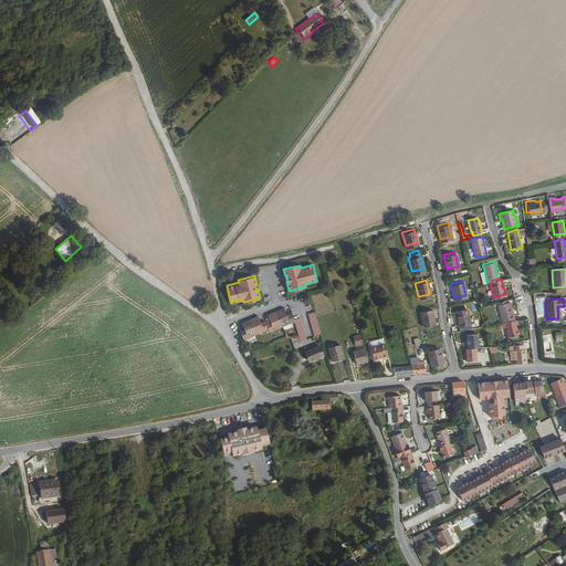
[(496,304),(501,322),(513,318),(509,300),(506,301),(496,304)]
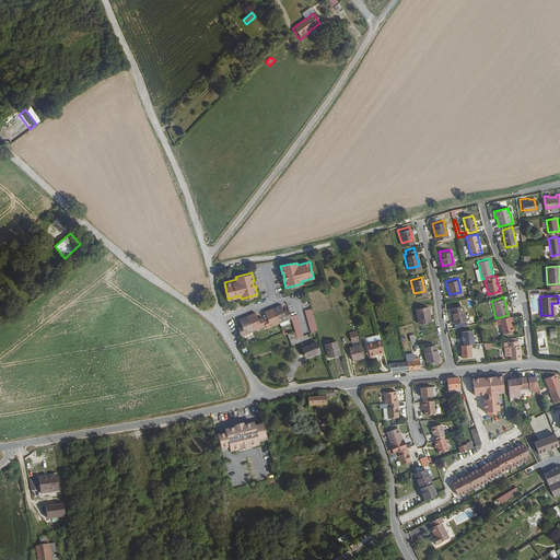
[(267,327),(291,317),(290,314),(289,311),(283,313),(282,311),(280,304),(265,311),(267,316),(268,318),(264,321),(263,318),(263,317),(258,319),(258,317),(255,311),(240,317),(242,324),(243,325),(238,327),(242,334),(266,325),(267,327)]
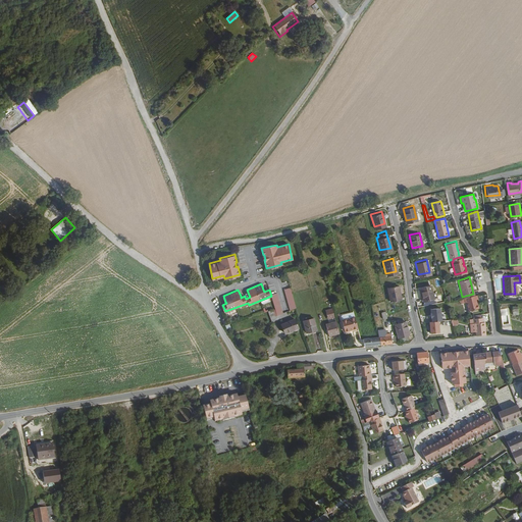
[(385,285),(388,299),(399,297),(397,283),(385,285)]
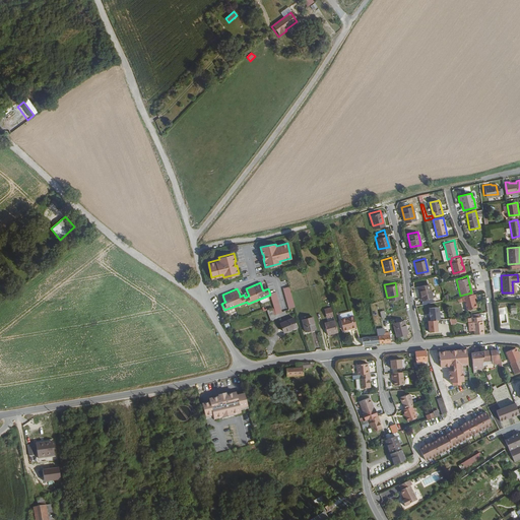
[(419,298),(431,296),(428,282),(416,284),(419,298)]
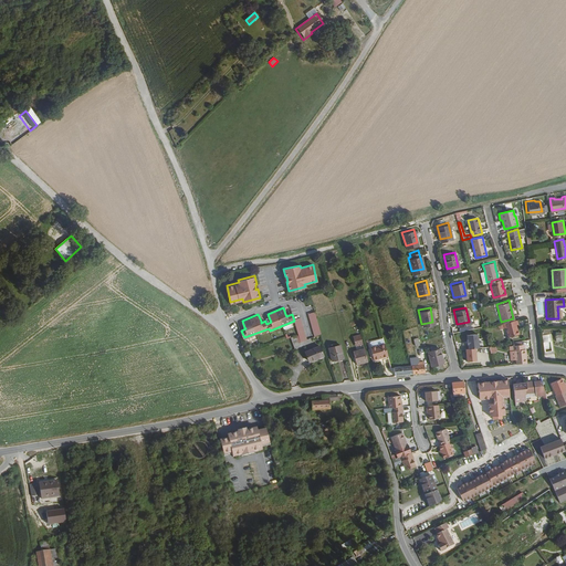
[(308,313),(313,335),(320,333),(314,312),(308,313)]
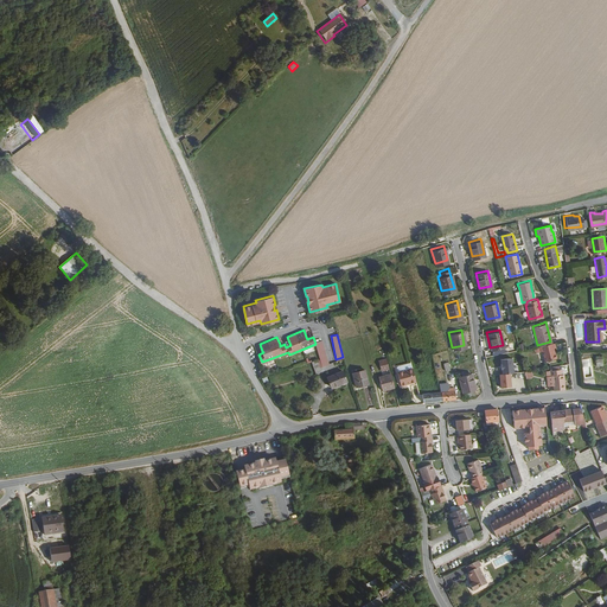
[(321,360),(324,365),(328,363),(321,338),(314,340),(315,344),(320,360),(321,360)]
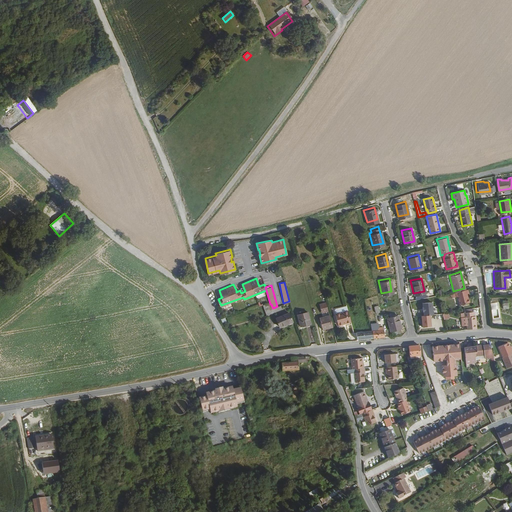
[(464,288),(453,291),(454,295),(456,295),(458,304),(468,301),(465,293),(467,292),(466,288),(464,288)]
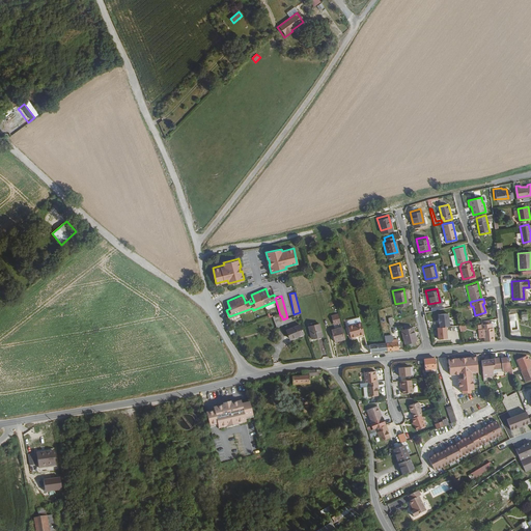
[(445,326),(448,325),(447,312),(438,313),(438,317),(437,317),(438,322),(439,326),(445,326)]
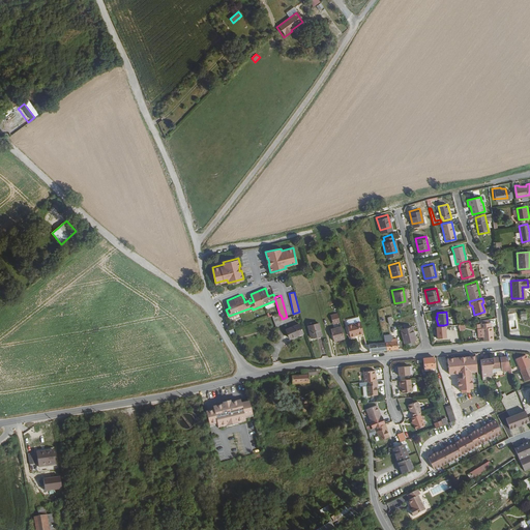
[(278,316),(272,317),(276,325),(284,322),(283,319),(281,320),(278,316)]
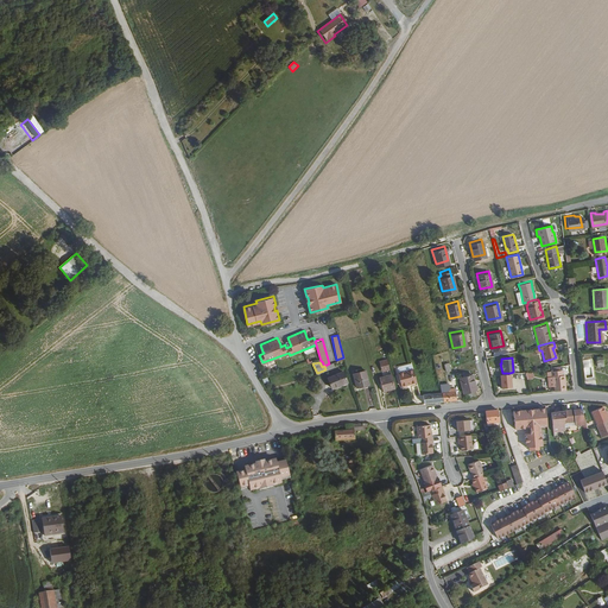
[(415,379),(411,365),(397,369),(399,381),(409,380),(409,381),(415,379)]
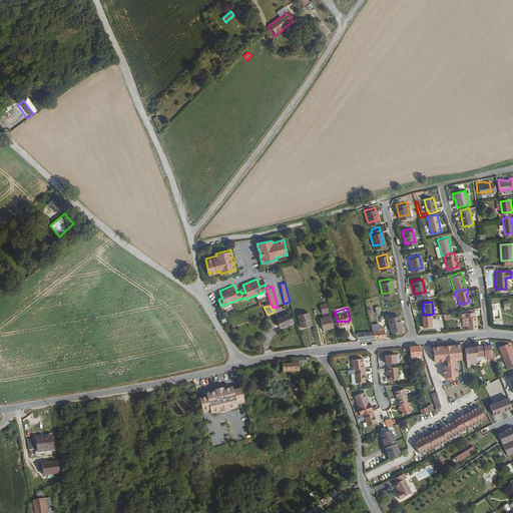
[(300,323),(311,320),(308,309),(297,312),(300,323)]
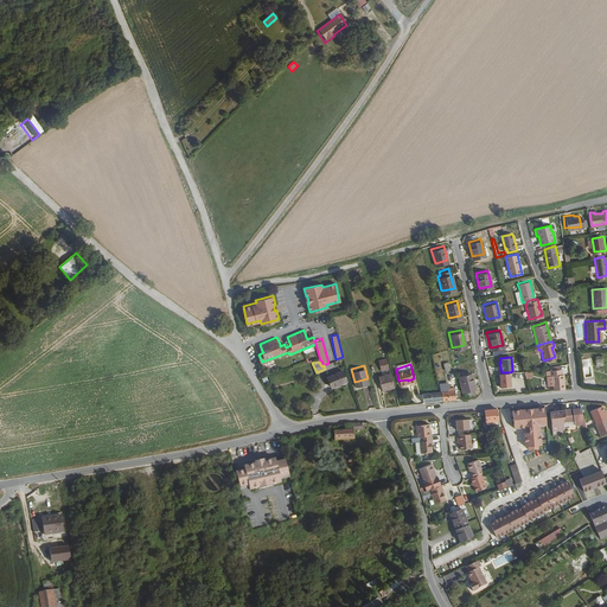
[(327,376),(332,385),(347,379),(343,369),(327,376)]
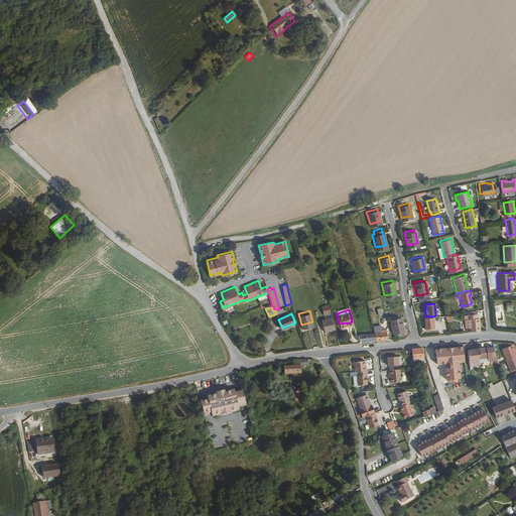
[(324,328),(334,326),(331,314),(320,316),(324,328)]
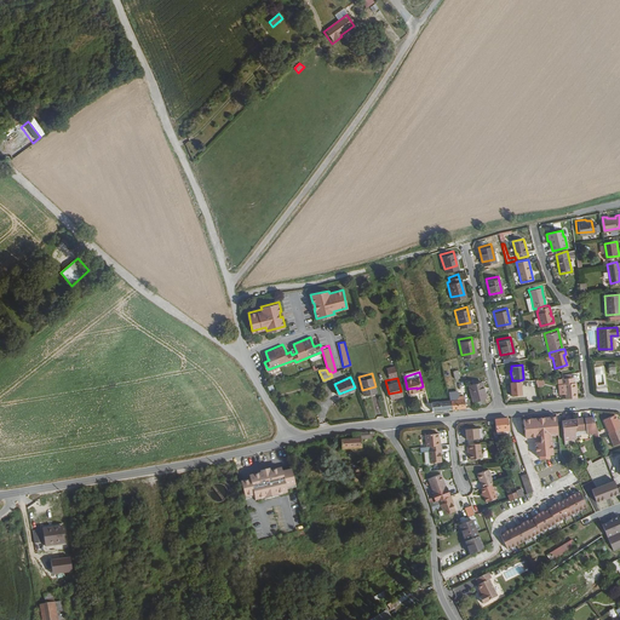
[(563,394),(563,399),(575,397),(574,383),(573,383),(572,378),(570,378),(562,379),(561,379),(561,383),(557,384),(557,394),(563,394)]
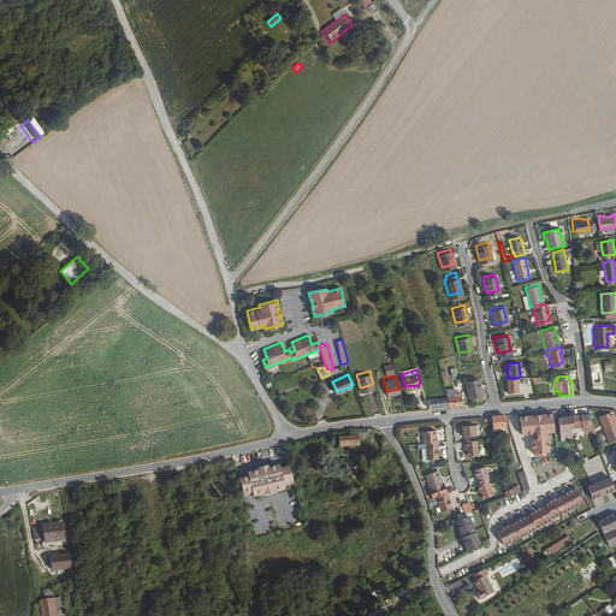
[(463,380),(467,396),(478,392),(474,377),(463,380)]
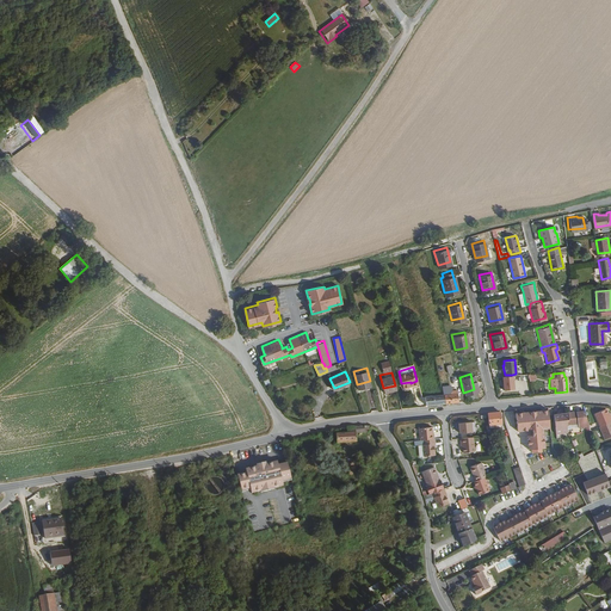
[(513,388),(512,375),(505,375),(501,375),(503,389),(513,388)]
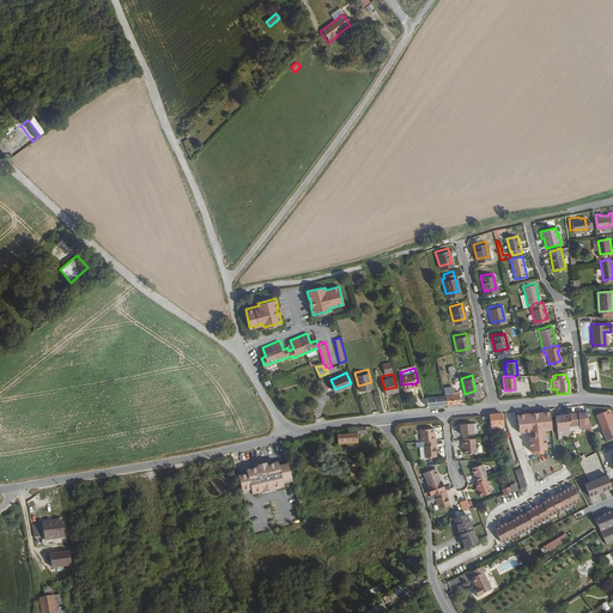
[(450,392),(444,393),(444,401),(457,400),(456,388),(449,389),(450,392)]
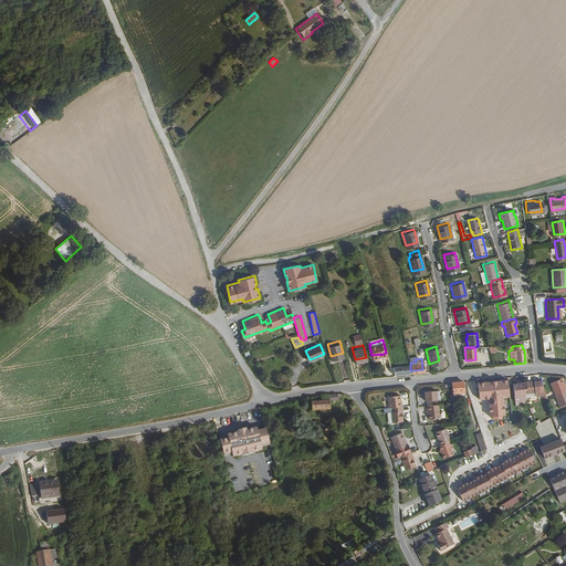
[(410,363),(399,364),(400,371),(410,370),(410,363)]
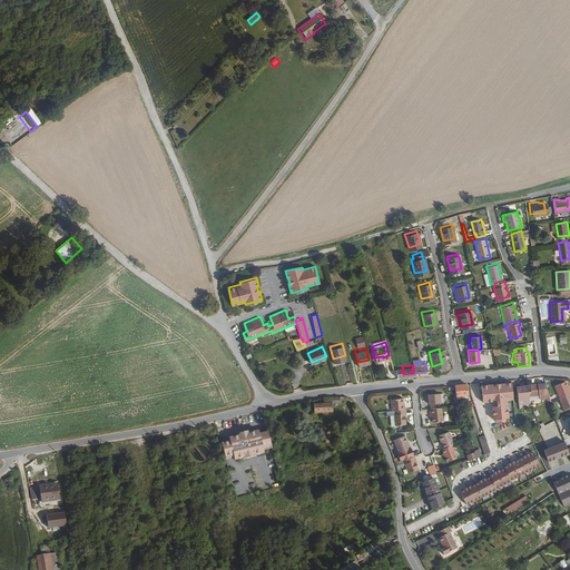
[(558,397),(569,393),(568,389),(567,389),(563,381),(553,385),(558,397)]
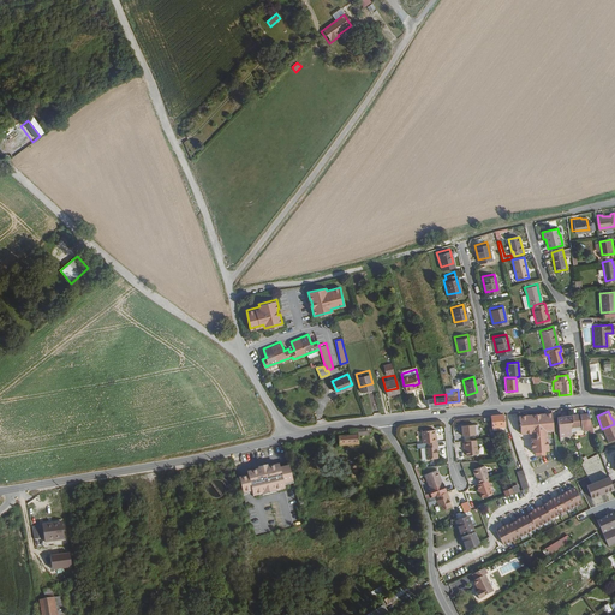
[(489,413),(489,419),(490,424),(496,424),(502,423),(501,413),(494,413),(489,413)]
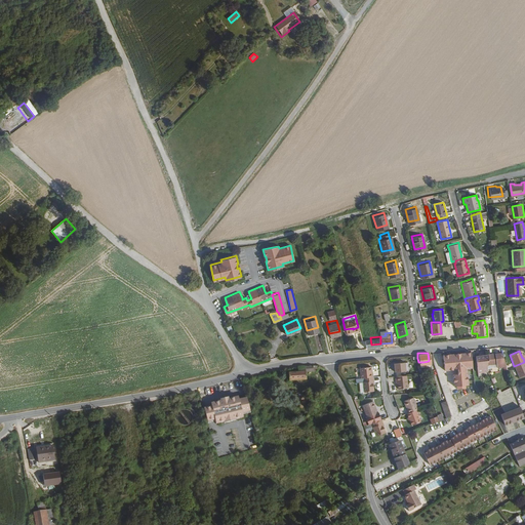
[(471,367),(469,353),(456,354),(441,355),(443,369),(454,368),(454,373),(451,373),(452,385),(466,384),(465,368),(471,367)]
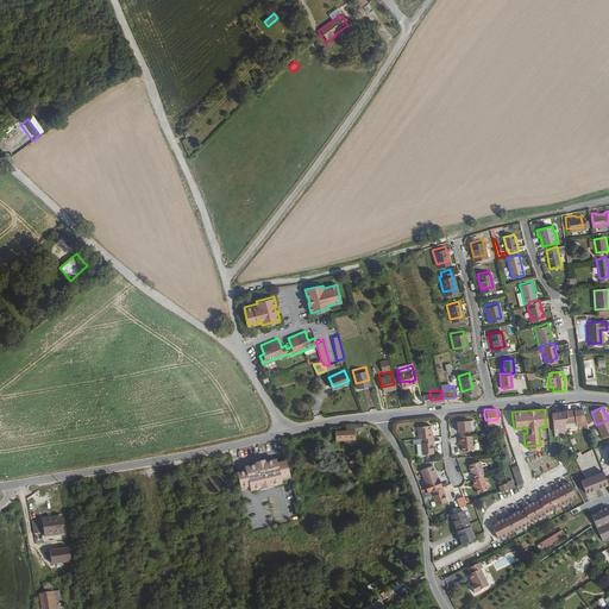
[(579,409),(564,412),(564,418),(562,418),(563,422),(575,421),(575,426),(581,425),(579,409)]
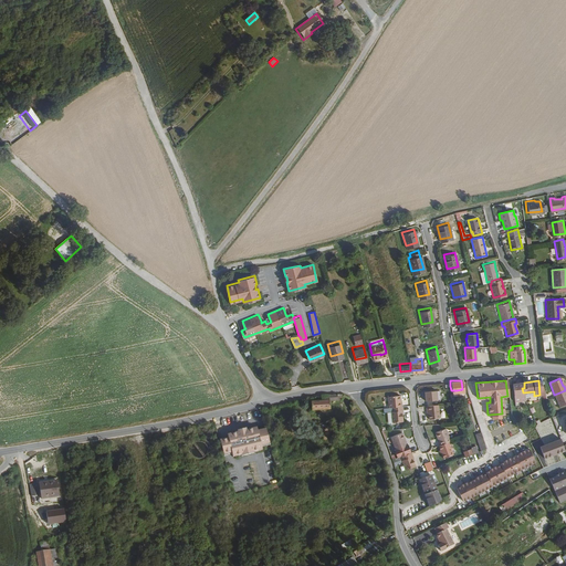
[(524,388),(524,383),(511,383),(513,401),(523,400),(523,397),(523,392),(522,388),(524,388)]
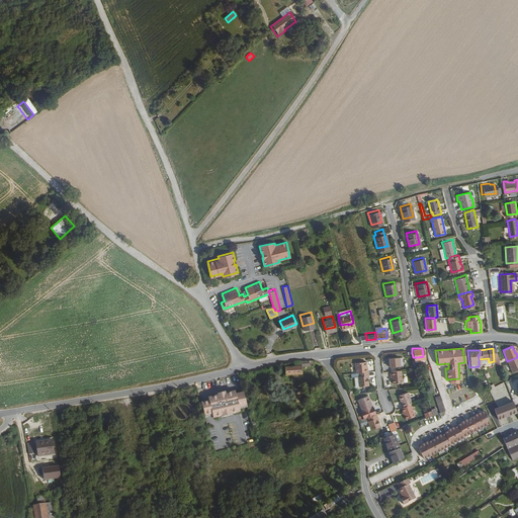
[(398,356),(387,357),(387,365),(399,364),(398,356)]
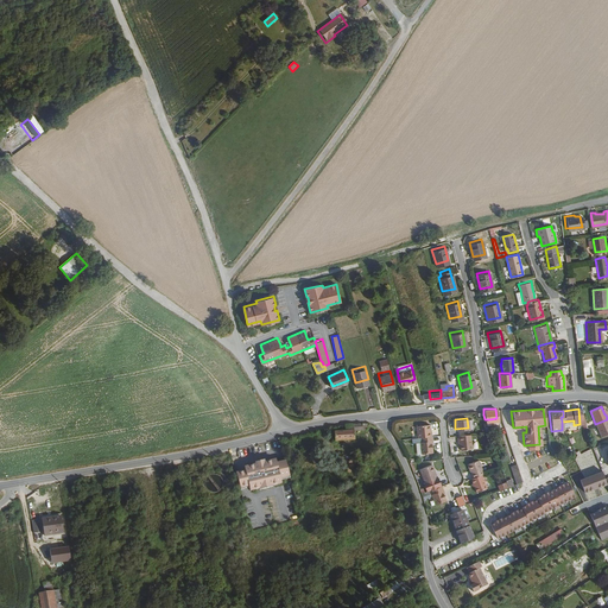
[(607,420),(607,419),(595,424),(600,437),(607,432),(607,420)]
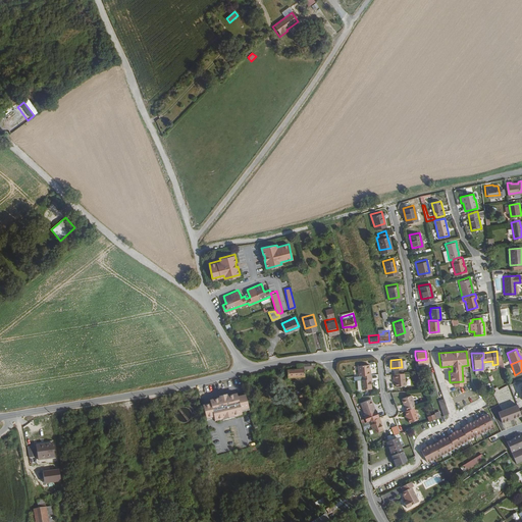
[(309,361),(295,362),(295,367),(284,368),(284,376),(301,375),(302,367),(309,367),(309,361)]
